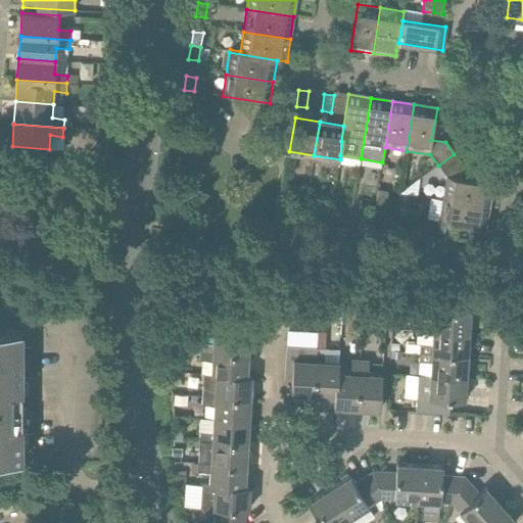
[(492,186),(474,183),(461,181),(463,167),(454,154),(438,165),(445,177),(441,200),(488,208),(492,186)]
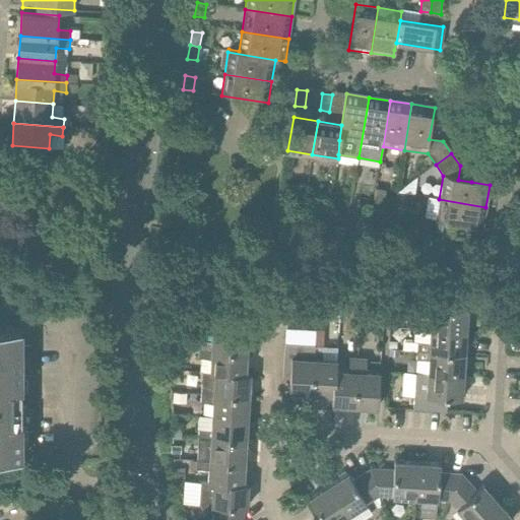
[(374,203),(384,205),(386,191),(376,189),(374,203)]
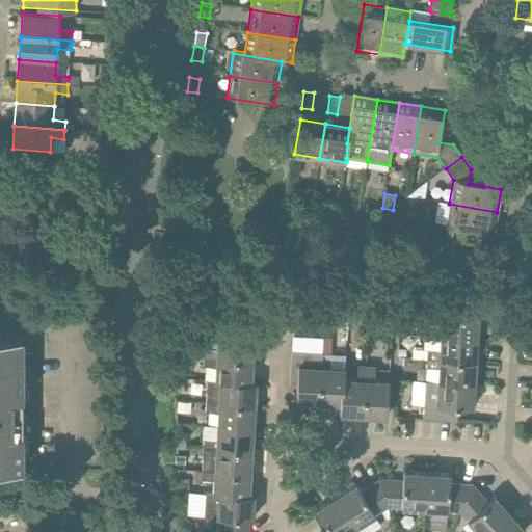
[(449,204),(446,227),(494,235),(497,212),(449,204)]
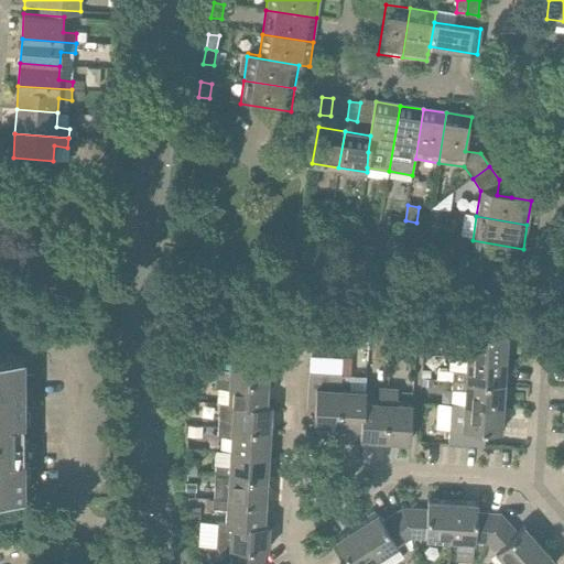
[(427,232),(438,235),(441,219),(430,217),(427,232)]
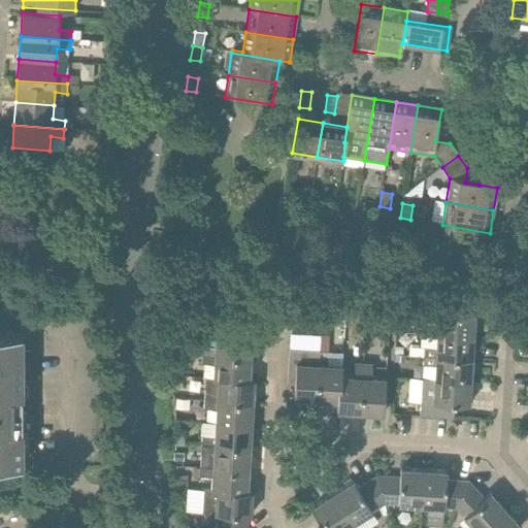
[(353,242),(352,252),(370,254),(371,244),(353,242)]
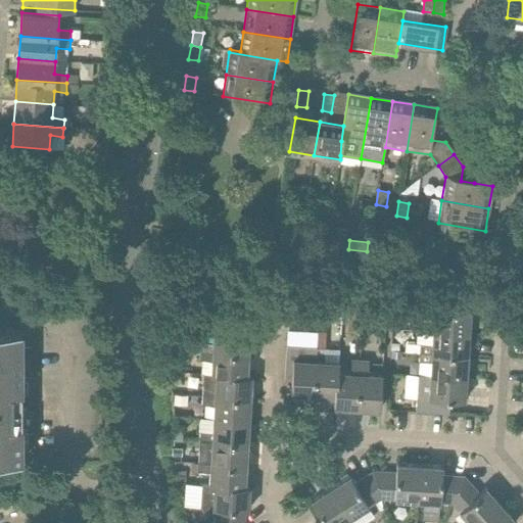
[(433,332),(468,334),(470,312),(422,308),(421,318),(434,319),(433,332)]
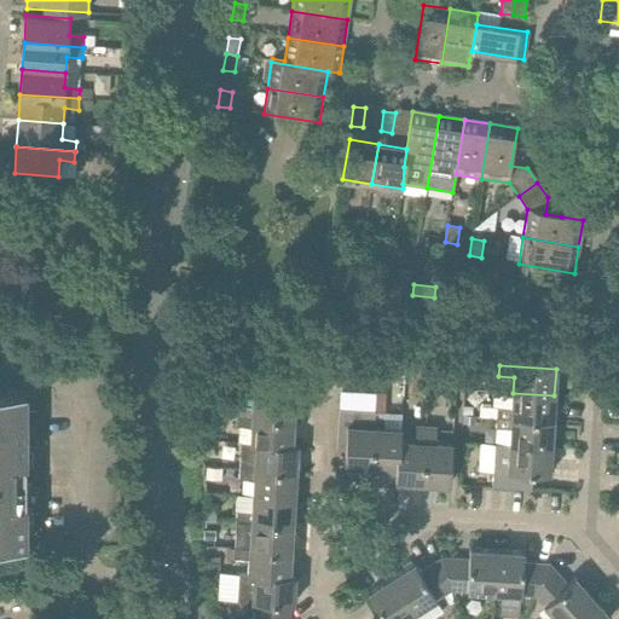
[(607,403),(618,403),(618,389),(608,388),(607,403)]
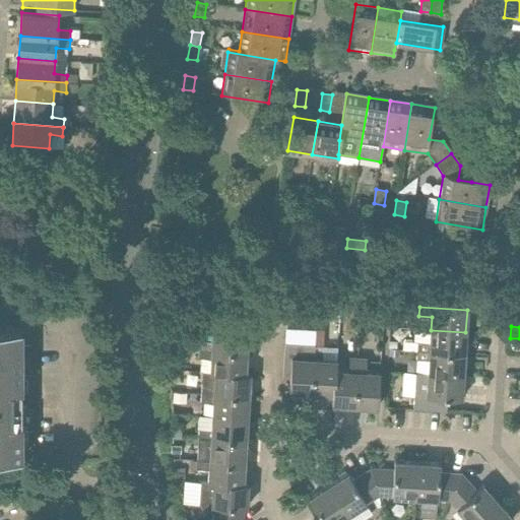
[(198,349),(246,352),(247,331),(212,329),(211,342),(198,342),(198,349)]
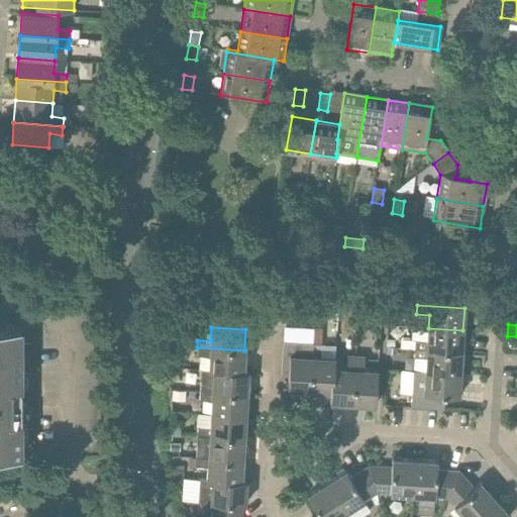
[(0,456),(20,456),(20,328),(0,328),(0,456)]
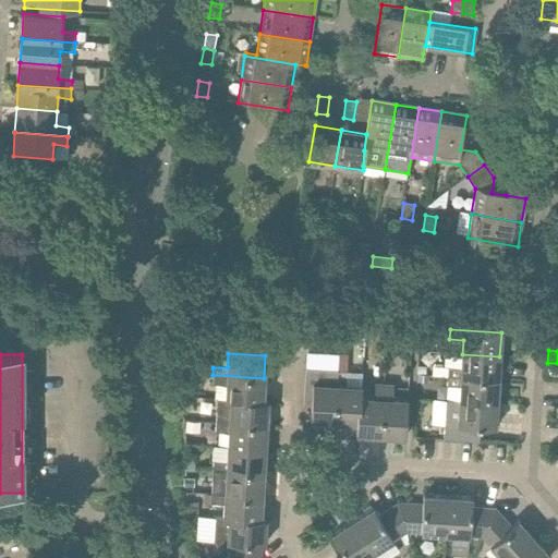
[(447,376),(498,379),(499,356),(462,354),(461,368),(447,367),(447,376)]
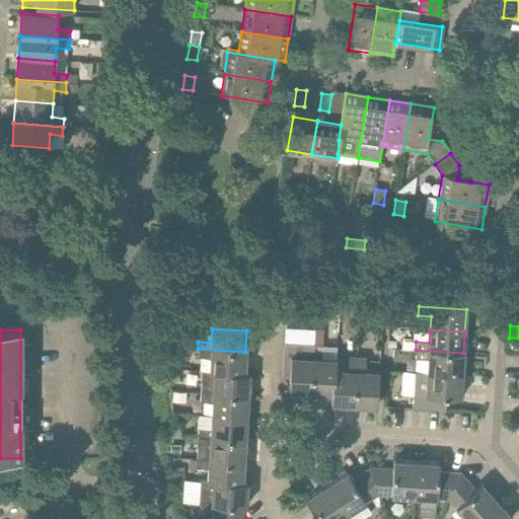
[(289,392),(310,393),(314,346),(305,346),(304,358),(291,357),(289,392)]
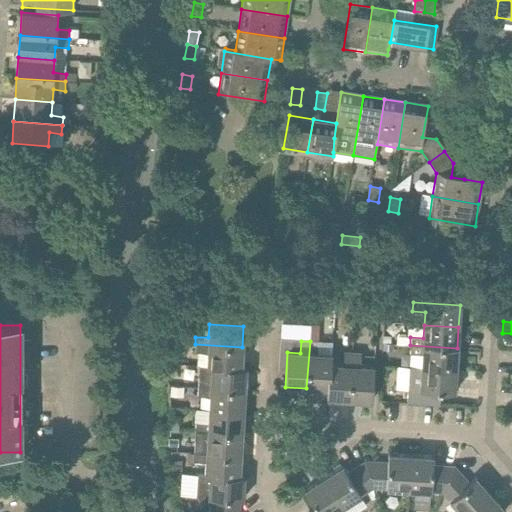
[(306,388),(327,389),(328,376),(331,376),(331,365),(332,355),(317,354),(318,342),(310,341),(306,388)]
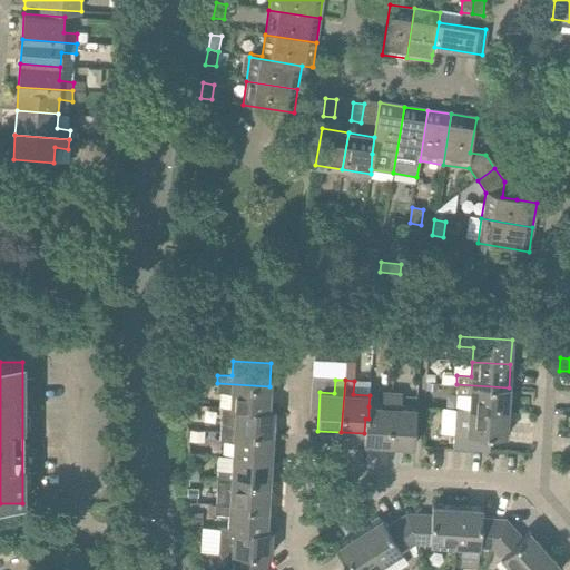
[(255,409),(268,411),(269,386),(217,383),(216,394),(231,394),(229,411),(235,411),(252,412),(255,409)]
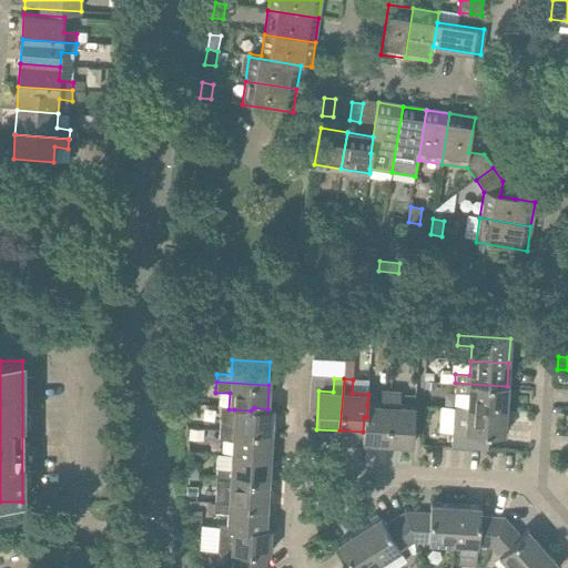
[(467,408),(506,411),(507,386),(455,383),(454,394),(468,394),(467,408)]
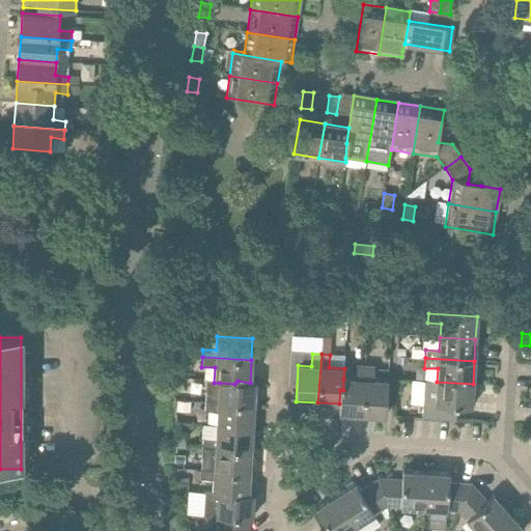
[(339,414),(362,415),(365,366),(357,366),(356,379),(343,379),(343,390),(340,390),(339,403),(339,414)]
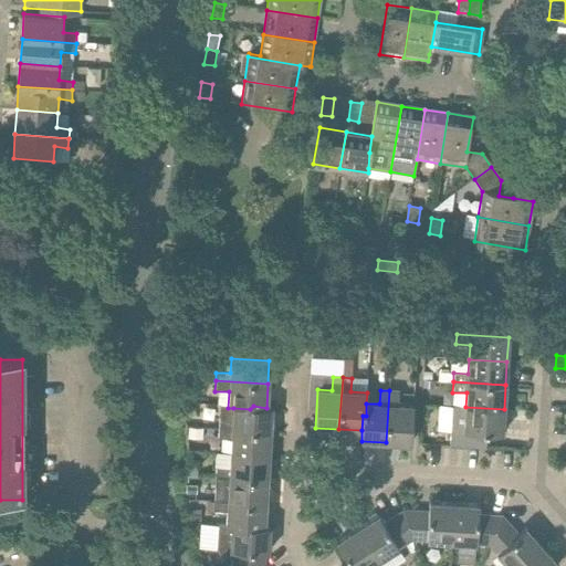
[(389,390),(386,442),(411,444),(413,406),(398,405),(399,391),(389,390)]
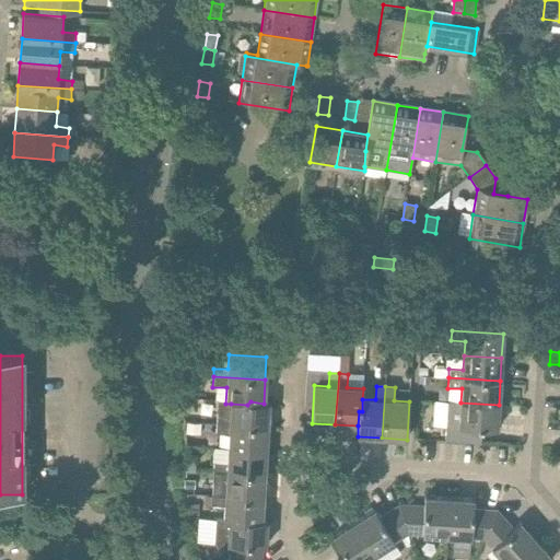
[(216,424),(267,428),(268,404),(264,404),(251,401),(247,405),(231,404),(230,417),(216,416),(216,424)]
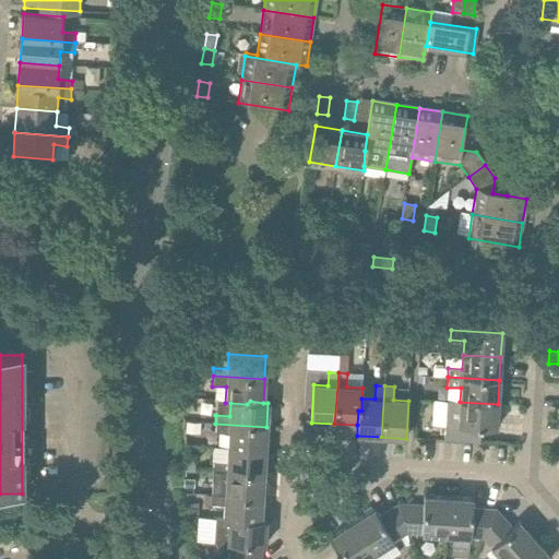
[(479,443),(480,428),(496,429),(498,404),(460,402),(447,401),(443,441),(479,443)]
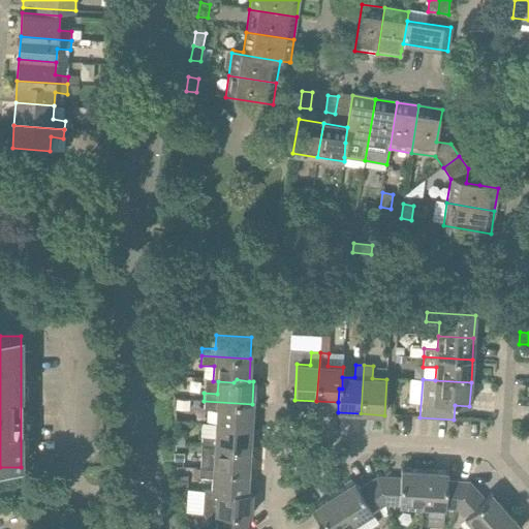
[(215,424),(251,427),(252,404),(204,401),(203,410),(216,411),(215,424)]
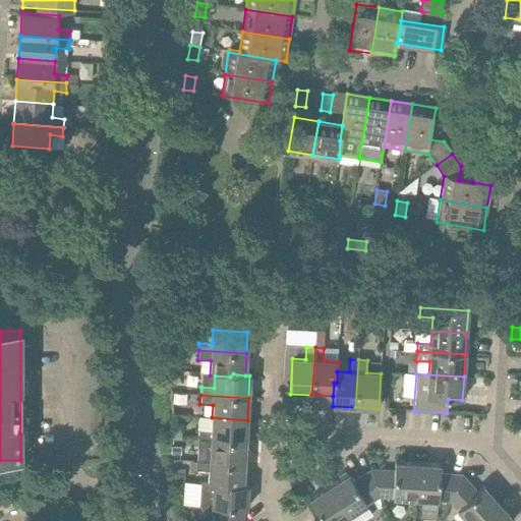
[(197,439),(245,442),(247,420),(212,417),(211,432),(198,431),(197,439)]
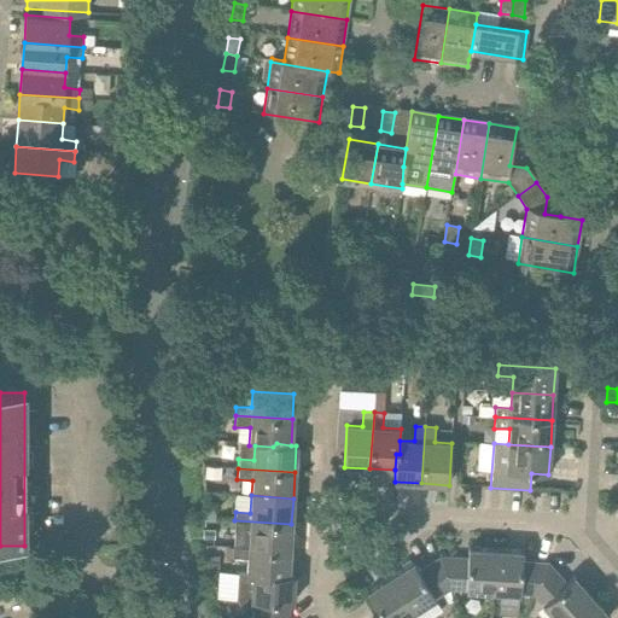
[(248,548),(290,551),(291,524),(234,520),(234,532),(249,532),(248,548)]
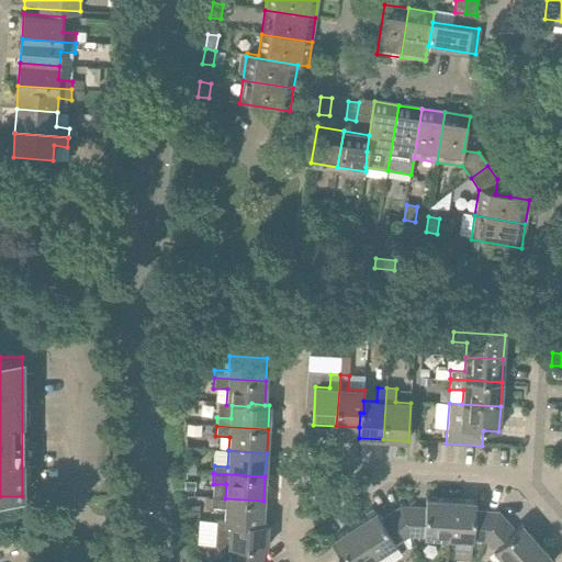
[(224,520),(262,524),(263,501),(225,498),(225,499),(212,498),(211,508),(225,509),(224,520)]
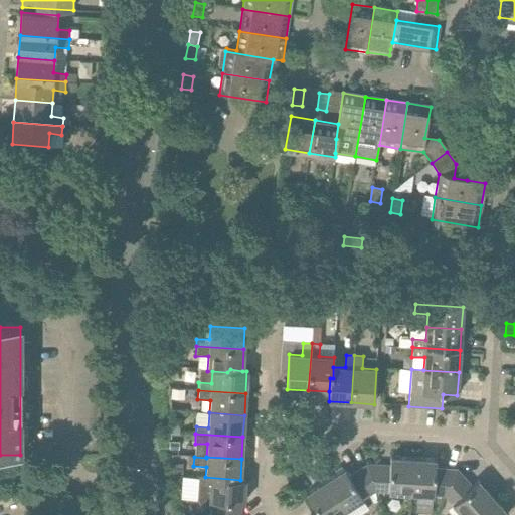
[(376,492),(411,494),(413,459),(390,458),(390,467),(368,465),(376,492)]
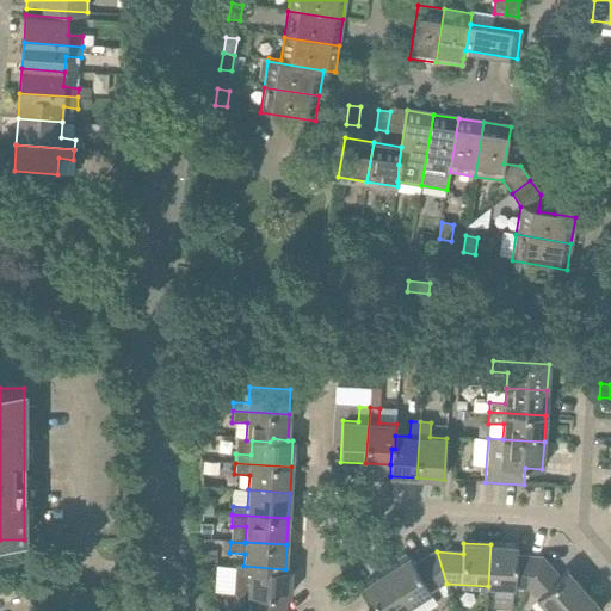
[(488,586),(528,588),(542,559),(516,556),(517,547),(491,544),(488,586)]
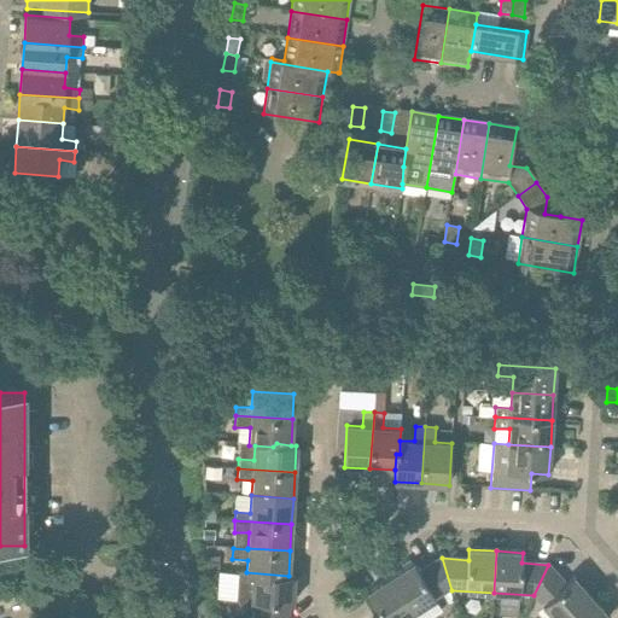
[(450,589),(452,590),(442,558),(419,572),(414,563),(391,577),(413,613),(450,589)]
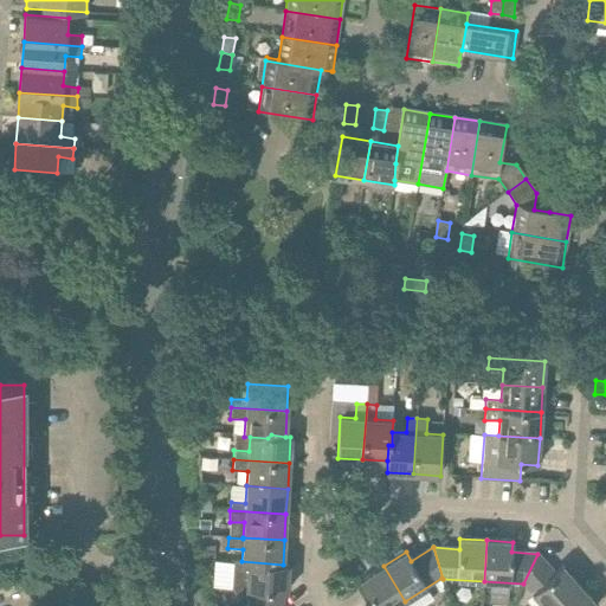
[(543,605),(558,605),(580,586),(562,566),(555,573),(537,554),(523,584),(543,605)]
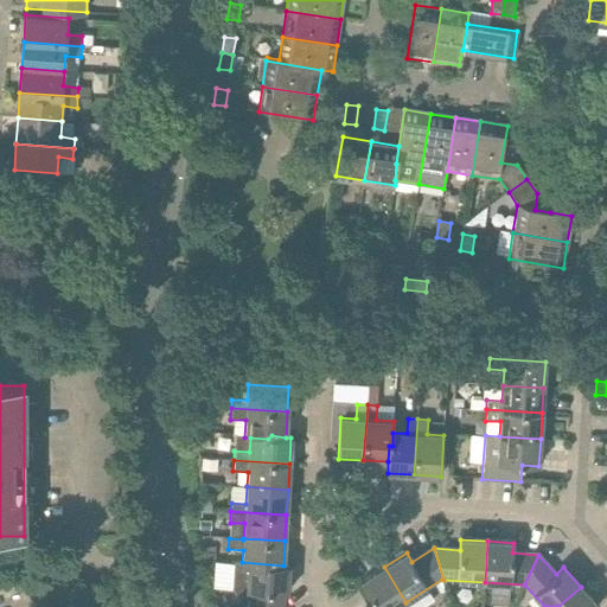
[(251,606),(282,606),(283,594),(287,594),(288,566),(283,566),(242,562),(242,566),(248,567),(246,592),(253,592),(251,606)]
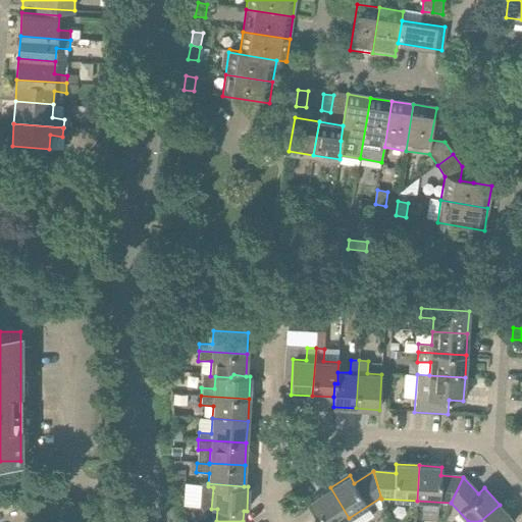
[(324,521),(342,521),(349,518),(330,487),(311,500),(324,521)]
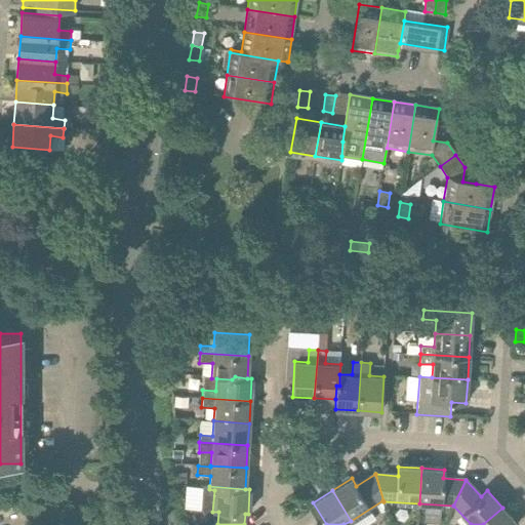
[(483,524),(518,524),(502,508),(483,524)]
